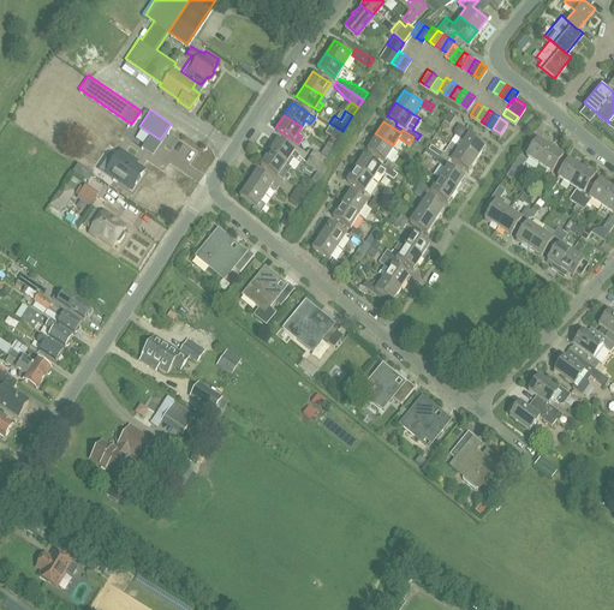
[(484,143),(471,135),(474,131),(459,121),(453,129),(454,131),(464,137),(459,144),(476,155),(484,143)]
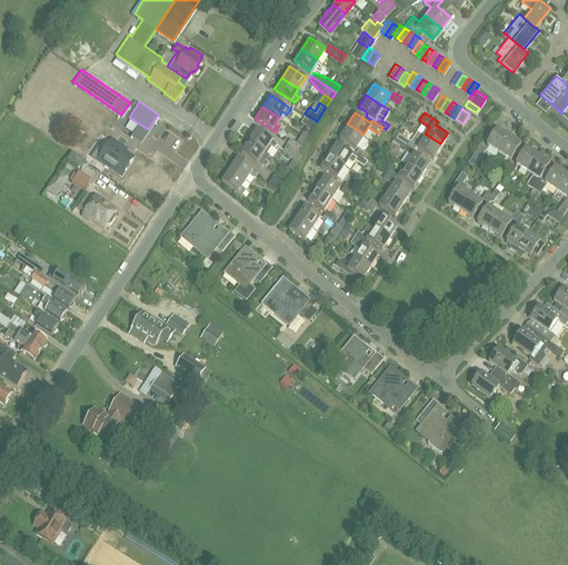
[(312,128),(317,121),(305,114),(301,120),(312,128)]
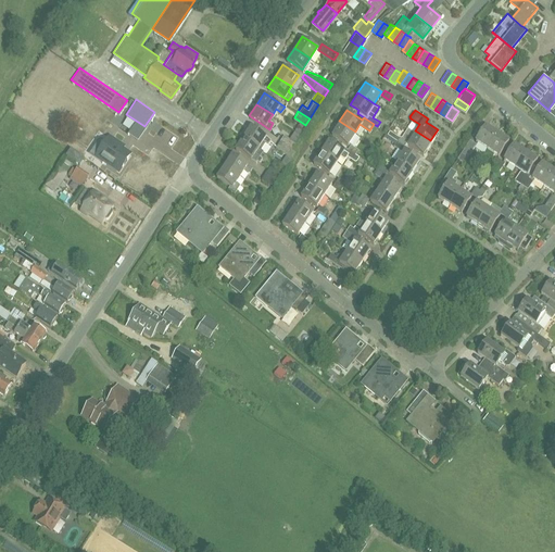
[(348,143),(355,132),(339,121),(331,133),(348,143)]
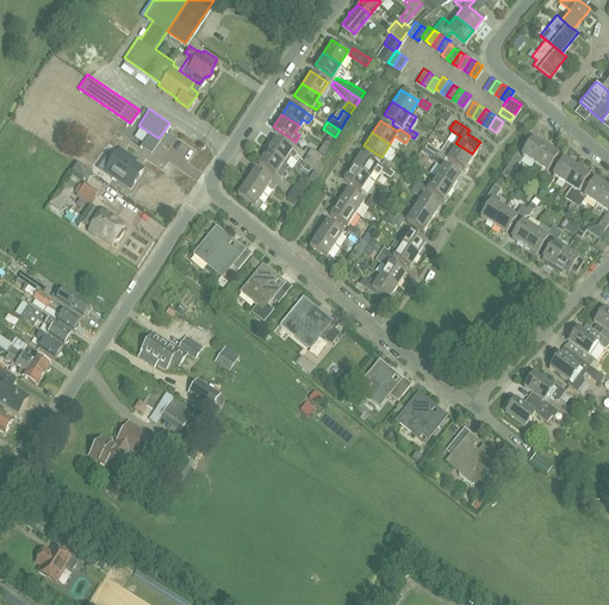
[(534,160),(545,143),(533,135),(521,151),(534,160)]
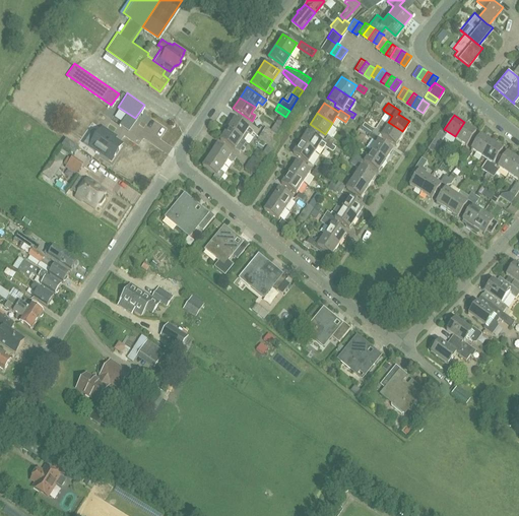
[(254,129),(249,125),(234,116),(231,121),(229,120),(228,120),(225,124),(225,125),(226,126),(244,137),(248,131),(251,133),(254,129)]
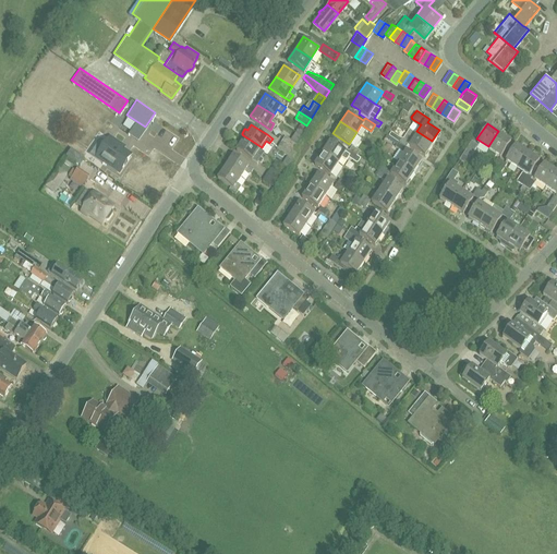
[(397,139),(404,144),(407,141),(409,137),(403,134),(392,128),(389,133),(392,135),(397,139)]
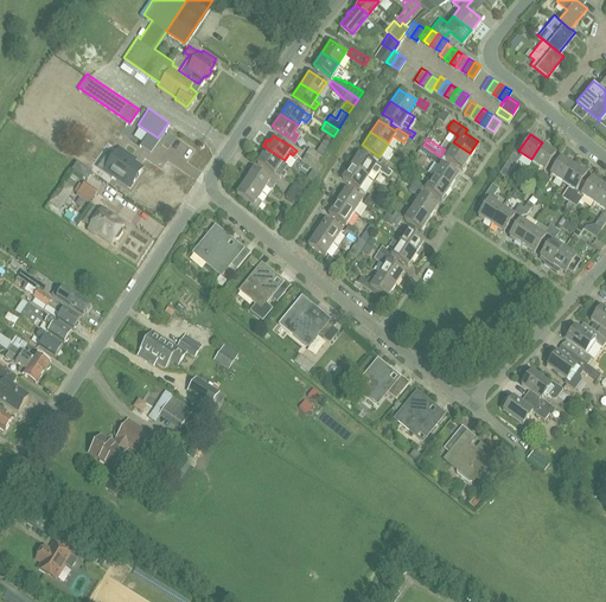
[(453,142),(445,155),(461,166),(470,153),(453,142)]
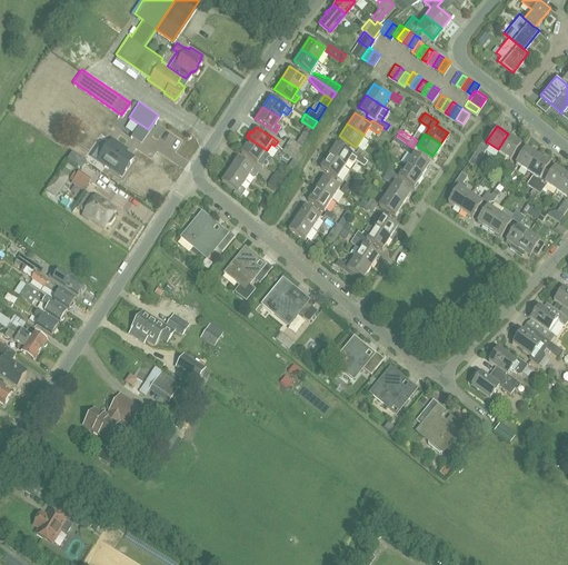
[(512,159),(509,157),(520,141),(508,134),(498,149),(507,156),(500,165),(506,168),(512,159)]
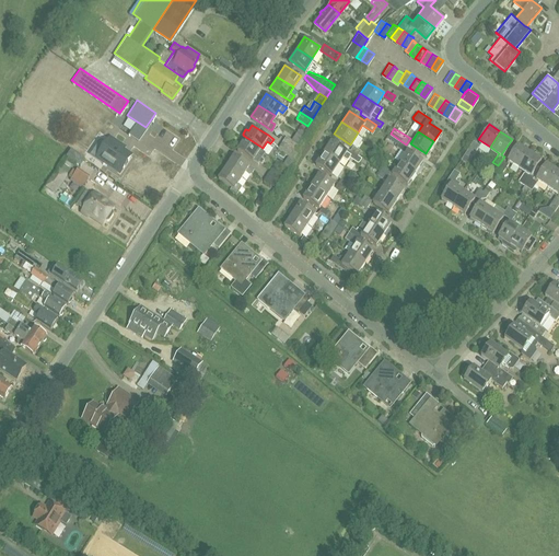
[(111,134),(97,153),(119,169),(131,152),(123,146),(124,143),(111,134)]
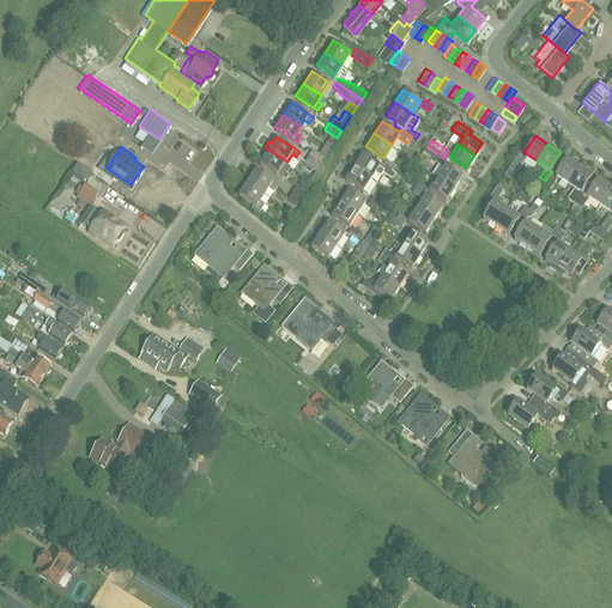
[(321,162),(326,156),(313,146),(308,153),(321,162)]
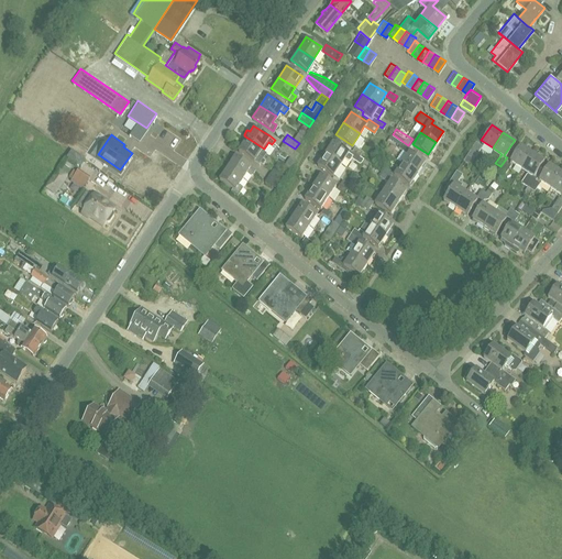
[(266,150),(264,149),(245,136),(238,149),(259,162),(260,161),(262,162),(265,157),(263,156),(266,150)]
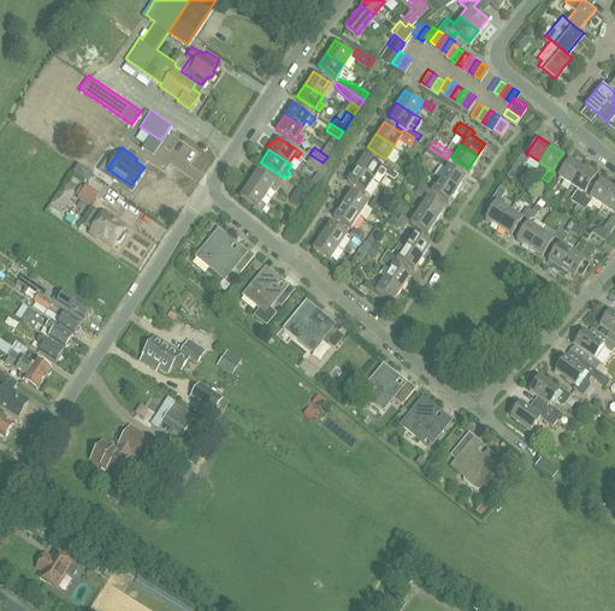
[(520,152),(506,172),(513,177),(527,156),(520,152)]
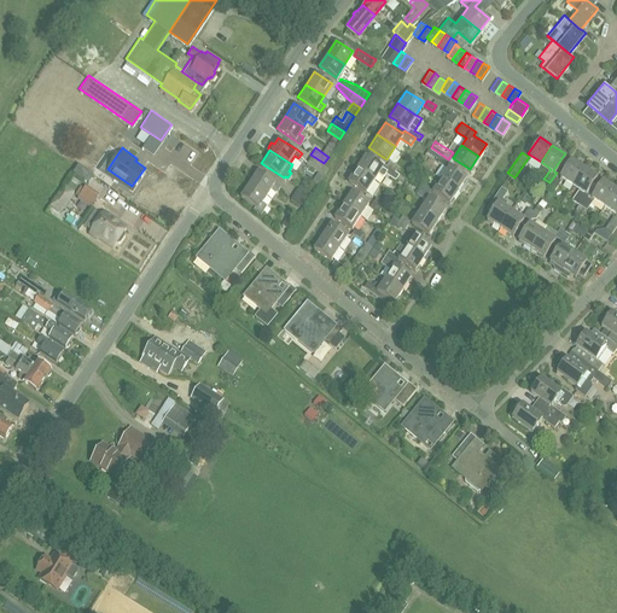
[(377,157),(374,161),(365,153),(356,167),(373,177),(378,171),(382,174),(384,174),(385,171),(394,176),(396,176),(399,171),(394,169),(385,163),(377,157)]
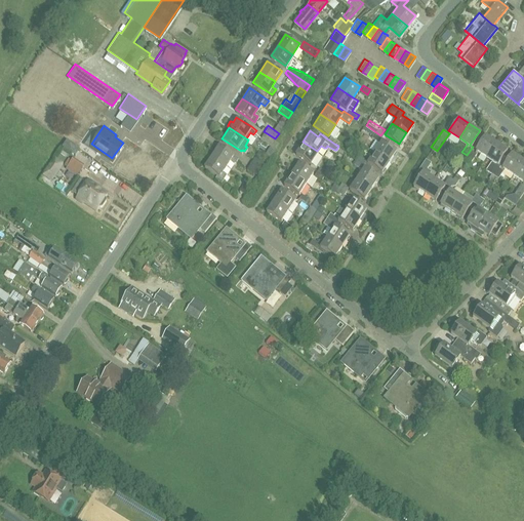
[(378,139),(380,135),(373,130),(370,134),(378,139)]
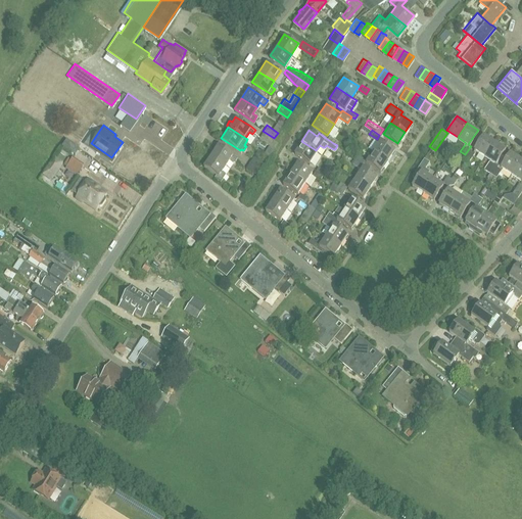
[(278,141),(274,138),(263,131),(258,137),(274,147),(278,141)]
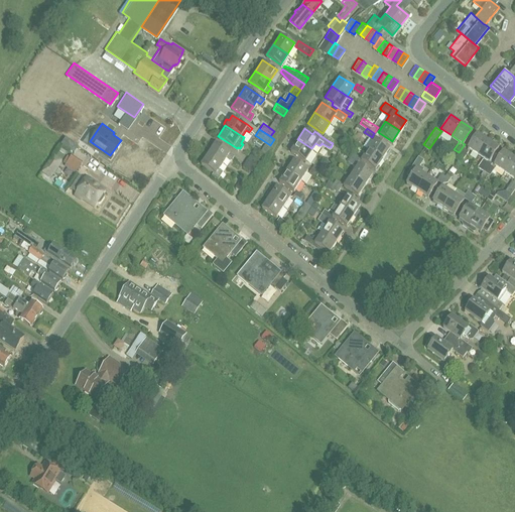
[(478,153),(487,138),(477,131),(467,146),(465,144),(459,152),(463,155),(469,147),(478,153)]
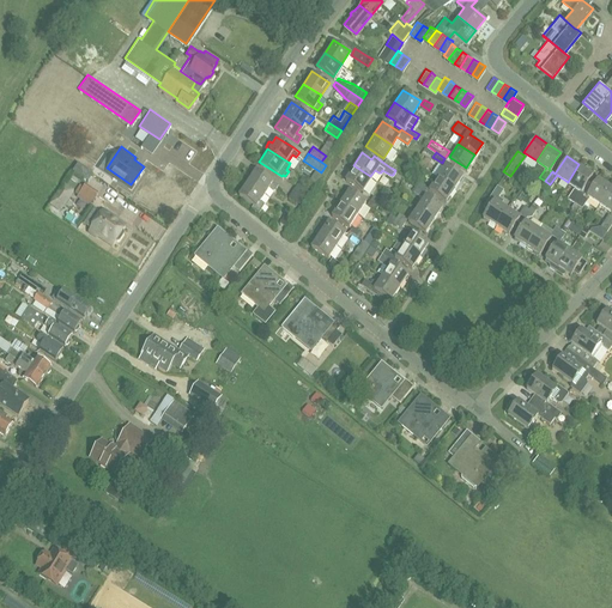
[(386,157),(382,162),(391,168),(394,162),(386,157)]
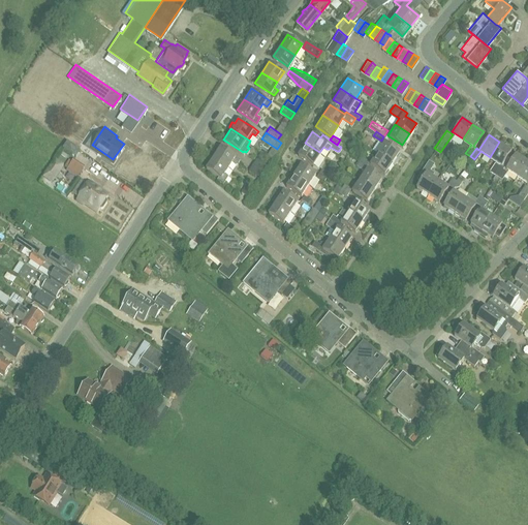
[(79,147),(66,139),(62,145),(74,153),(79,147)]
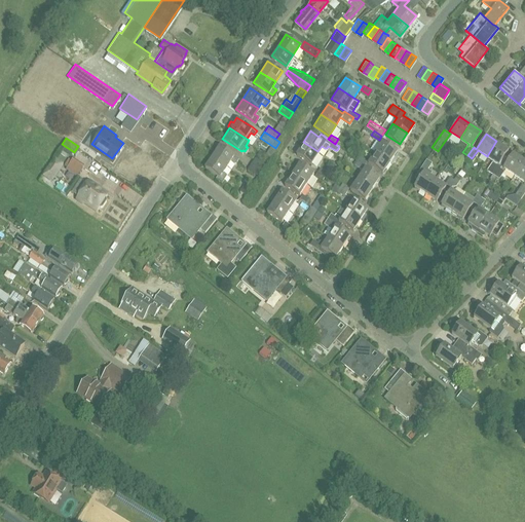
[(375,150),(389,159),(397,149),(381,140),(375,150)]
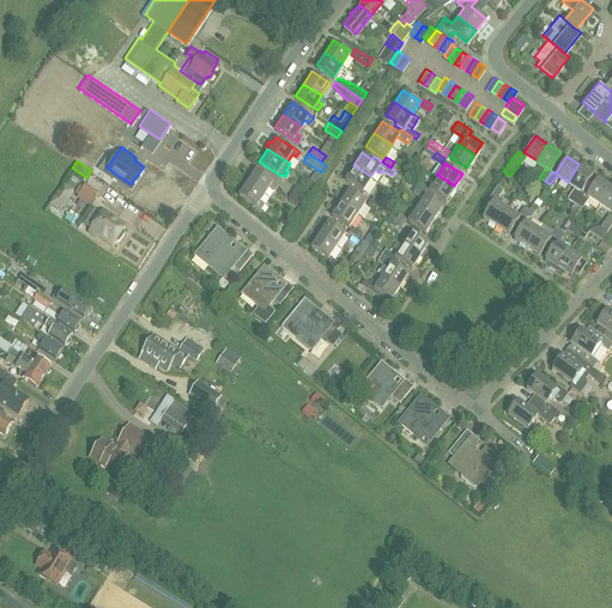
[(583,190),(580,189),(592,172),(579,164),(568,182),(574,186),(567,196),(576,202),(583,190)]
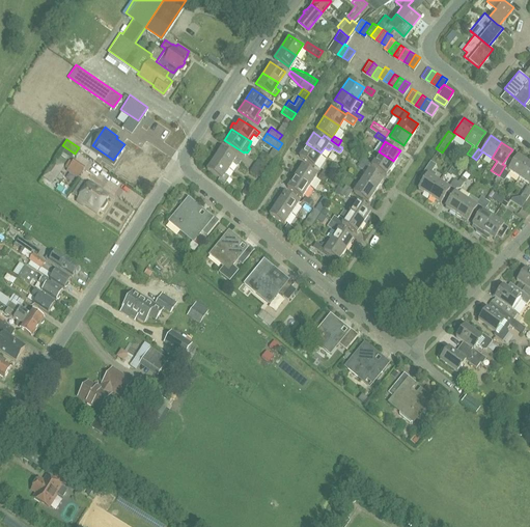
[(313,164),(321,153),(306,143),(299,154),(313,164)]
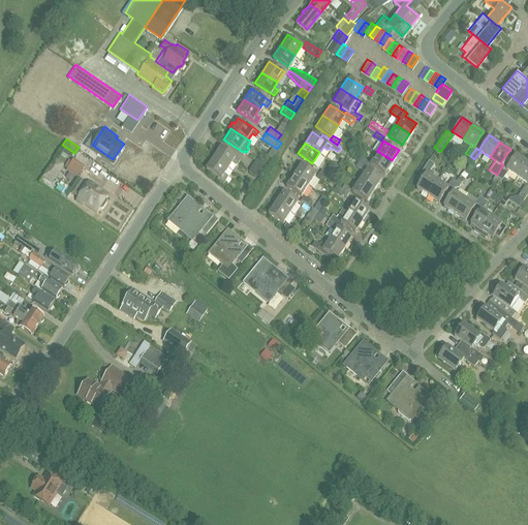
[(240,157),(235,154),(220,145),(213,155),(228,165),(231,160),(234,161),(237,161),(240,157)]
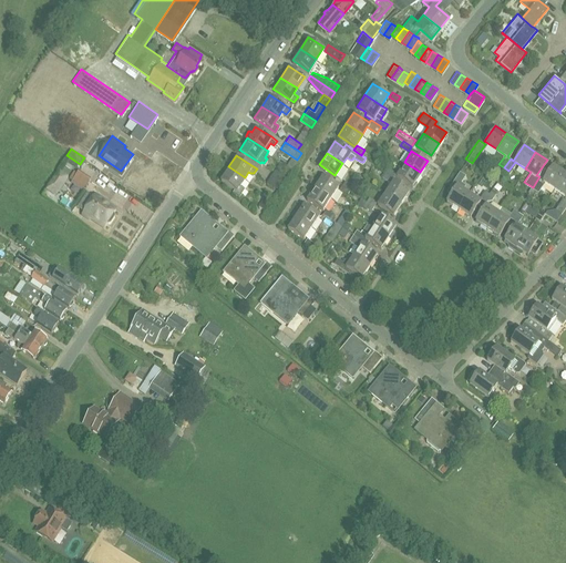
[(412,184),(420,172),(404,162),(397,174),(412,184)]
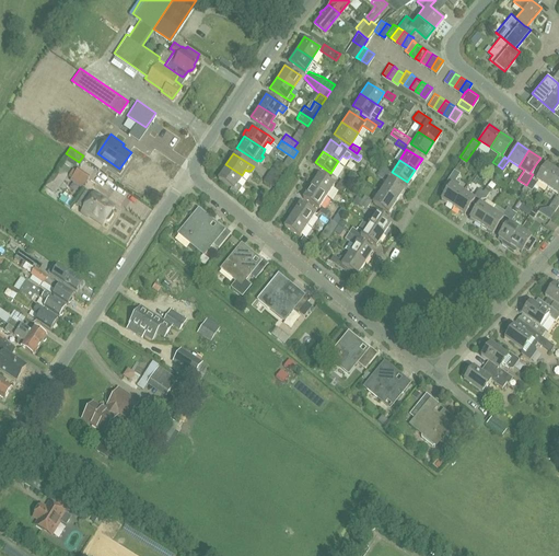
[(546,185),(557,169),(546,161),(534,178),(532,177),(533,175),(533,174),(526,185),(531,187),(532,185),(536,187),(540,181),(546,185)]
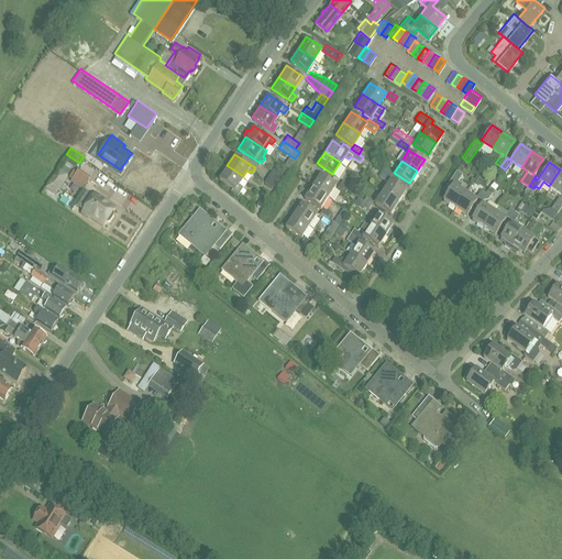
[(238,183),(243,176),(227,165),(219,177),(232,186),(230,189),(238,194),(242,186),(238,183)]
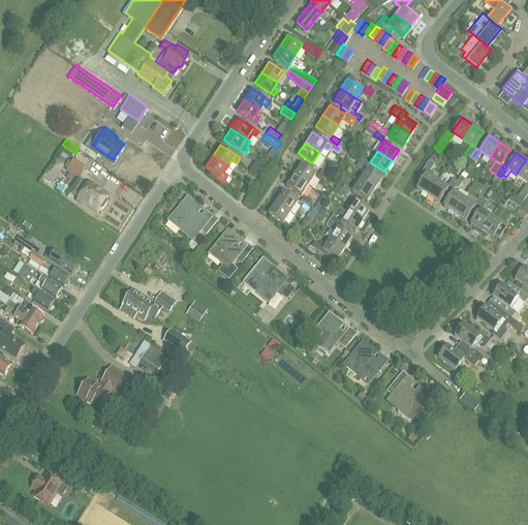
[(66,165),(66,166),(76,173),(83,164),(71,157),(71,158),(68,156),(63,163),(66,165)]
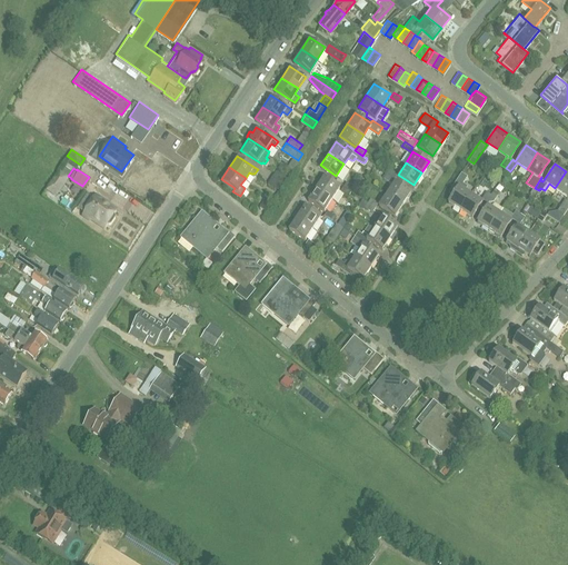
[(271,175),(284,182),(287,176),(276,168),(271,175)]
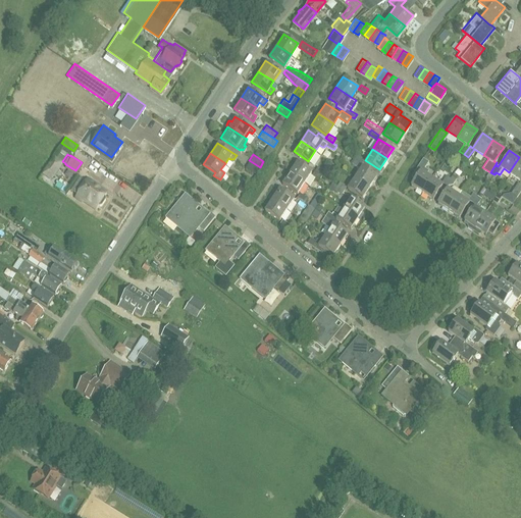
[(421,190),(431,175),(425,171),(427,168),(423,165),(427,158),(422,155),(411,171),(416,174),(411,183),(421,190)]
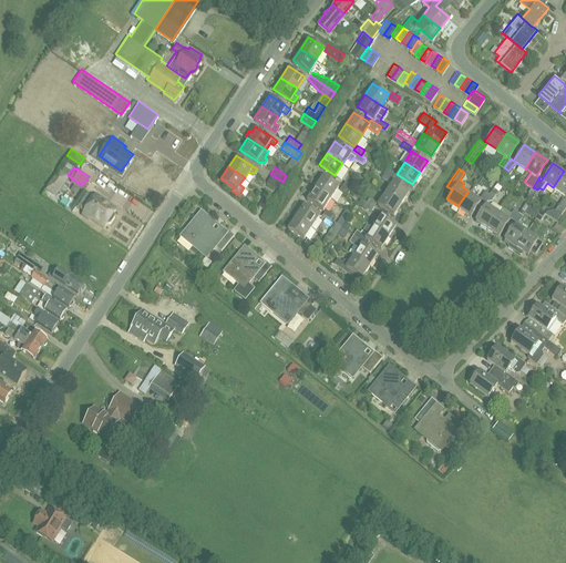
[(64,175),(58,171),(48,185),(54,190),(64,175)]
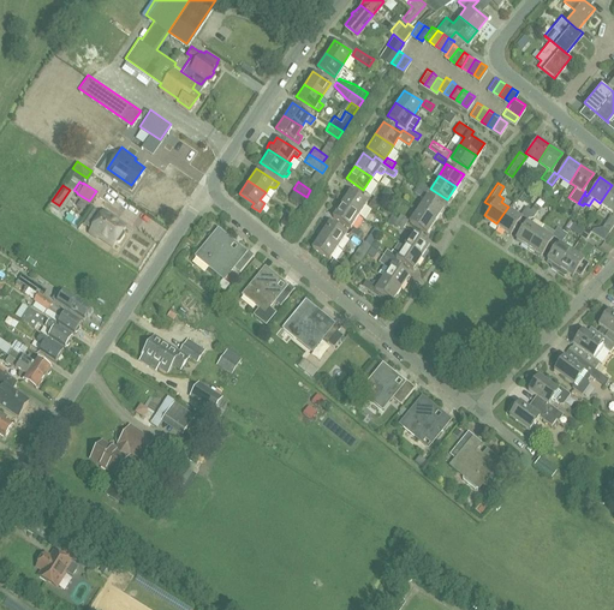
[(613,186),(612,185),(600,203),(613,211),(613,209),(613,186)]
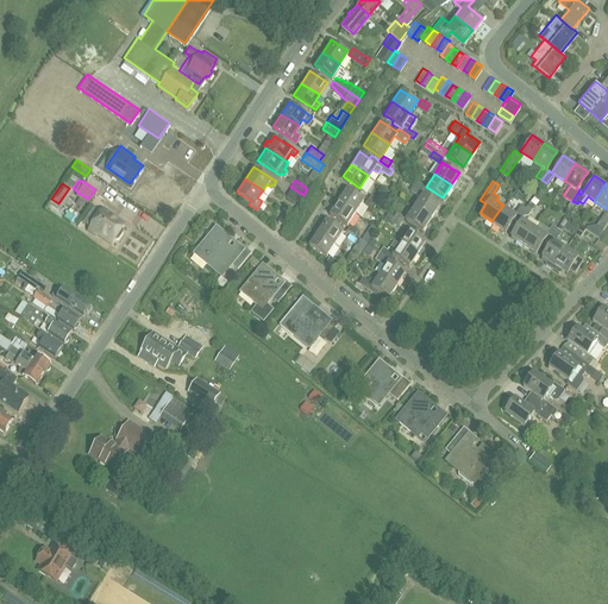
[(299,202),(304,195),(290,187),(286,194),(299,202)]
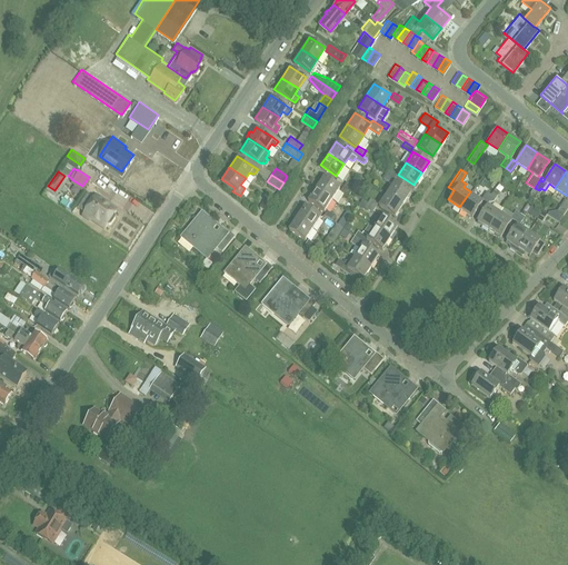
[(340,182),(339,185),(322,175),(315,186),(331,197),(338,187),(347,194),(350,188),(340,182)]
